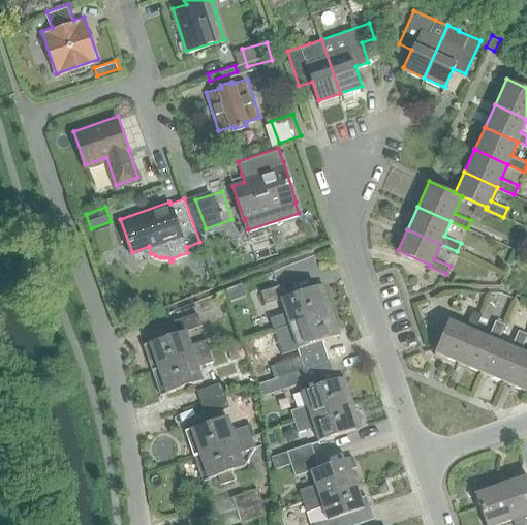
[(320,295),(327,292),(323,282),(289,294),(285,281),(260,289),(266,302),(281,297),(286,310),(270,315),(274,327),(326,309),(320,295)]
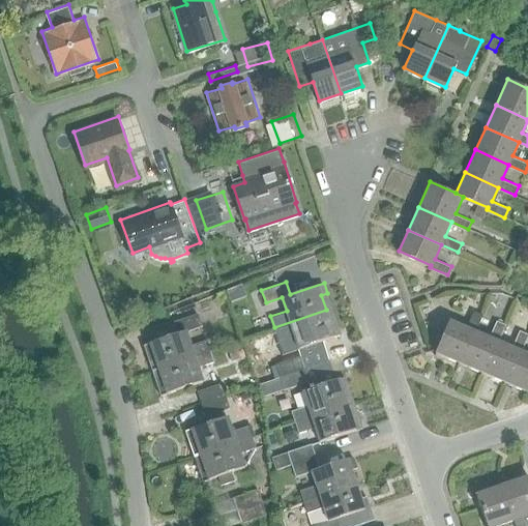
[(461,361),(475,328),(481,312),(473,309),(466,325),(449,318),(435,350),(461,361)]
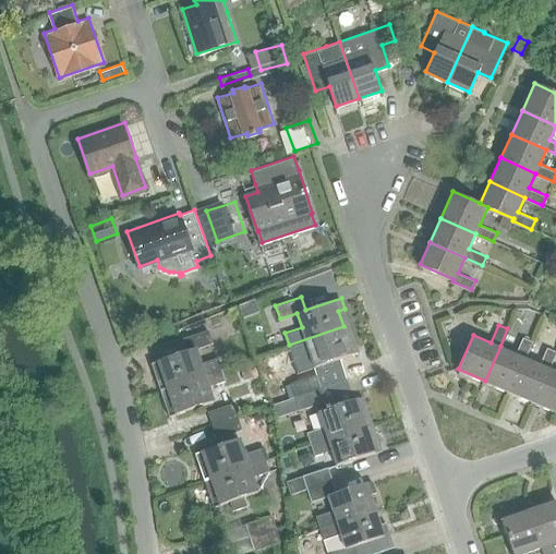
[(349,341),(343,326),(289,345),(292,357),(310,350),(315,365),(359,350),(355,339),(349,341)]
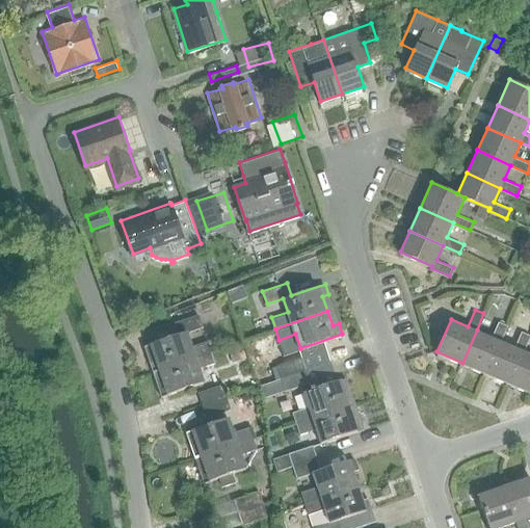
[(179,333),(144,344),(153,370),(212,349),(208,339),(191,344),(187,331),(203,325),(199,312),(175,320),(179,333)]
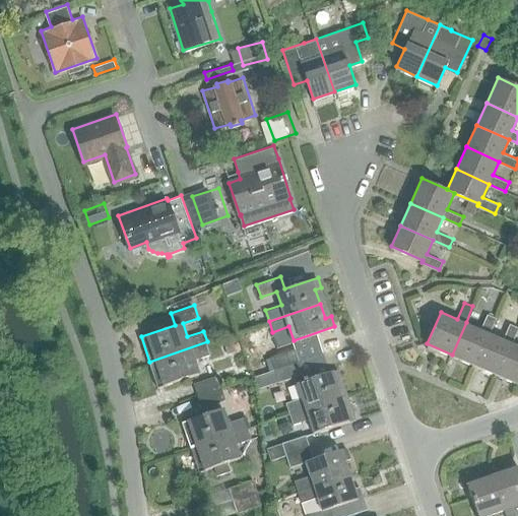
[(479,328),(466,322),(452,355),(474,364),(489,332),(496,316),(487,312),(479,328)]
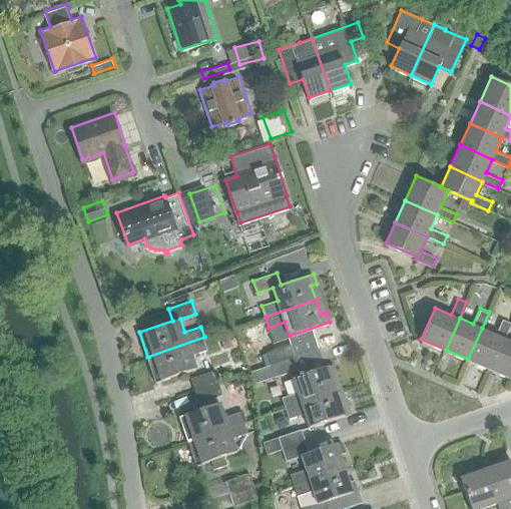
[(490,369),(504,337),(510,323),(510,321),(502,318),(495,333),(482,328),(468,359),(490,369)]
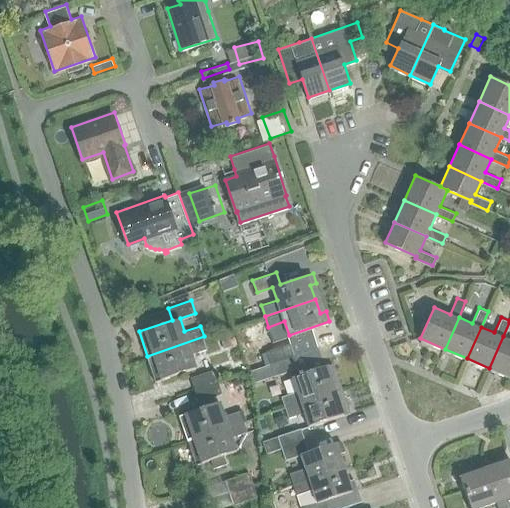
[(220,333),(224,347),(237,343),(232,329),(220,333)]
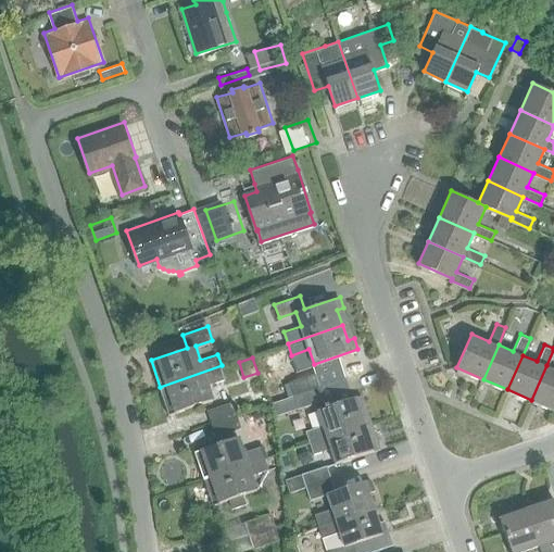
[(160,387),(165,401),(170,413),(213,398),(209,383),(225,377),(222,365),(160,387)]
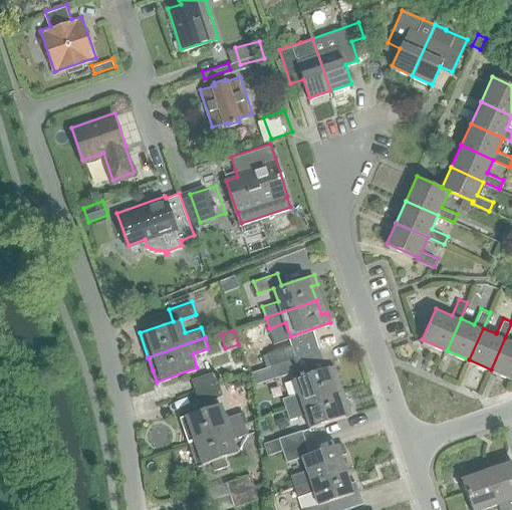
[(511,339),(505,337),(491,369),(511,377),(511,339)]
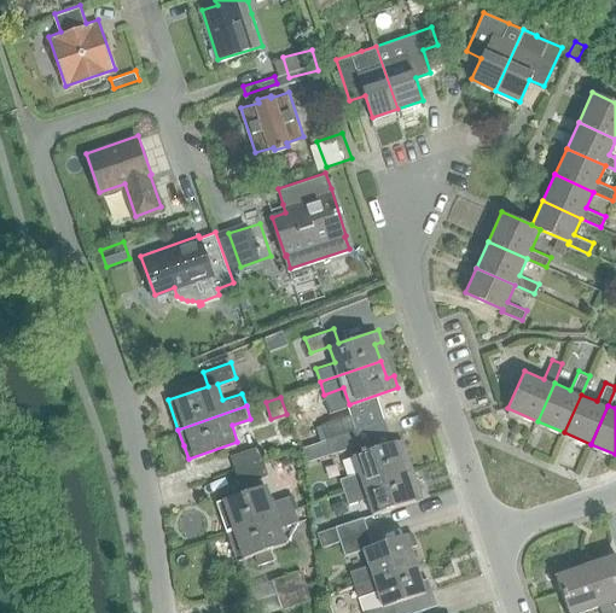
[(349,414),(321,424),(326,437),(355,427),(349,414)]
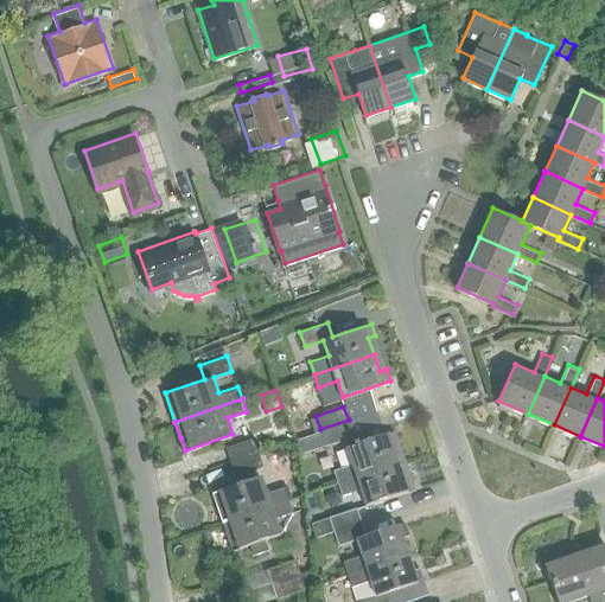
[(349,420),(320,429),(325,443),(354,434),(349,420)]
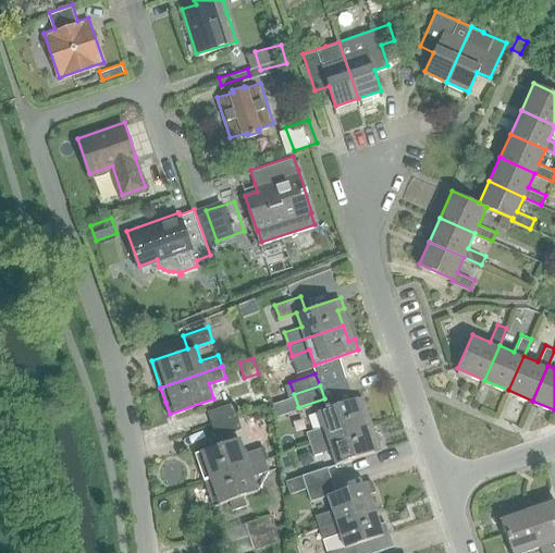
[(360,407),(367,406),(362,394),(318,409),(323,425),(306,430),(310,442),(366,422),(360,407)]
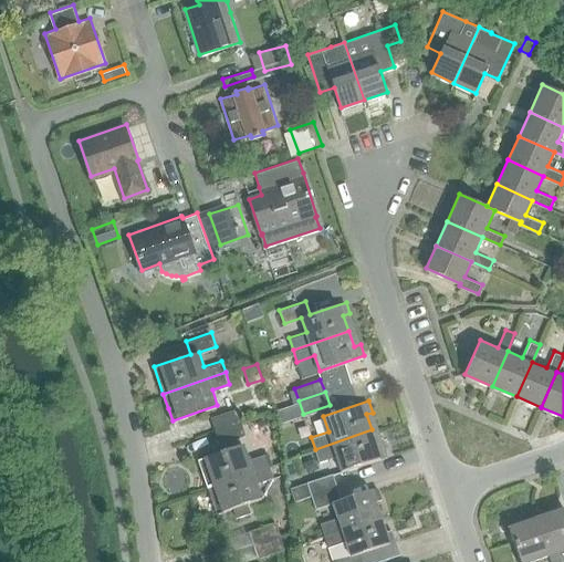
[(237,408),(211,416),(216,429),(241,420),(237,408)]
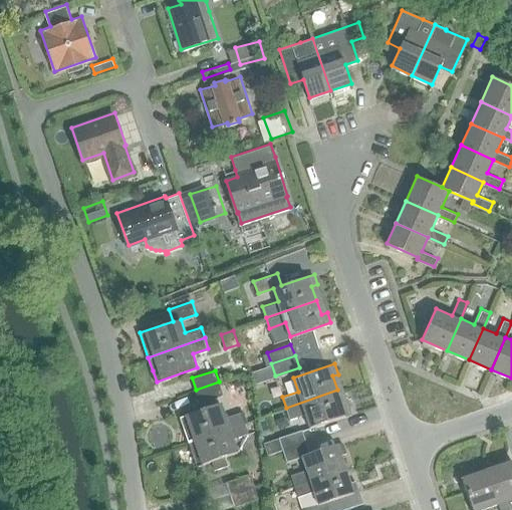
[(219,381),(196,390),(200,401),(223,394),(219,381)]
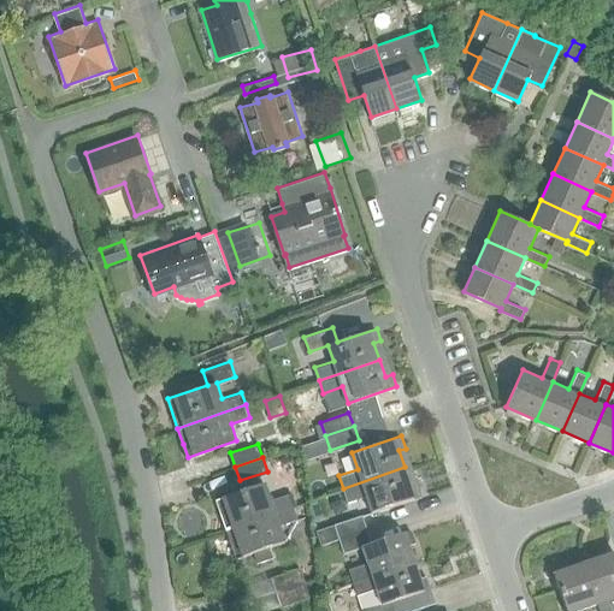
[(409,484),(405,467),(343,488),(348,502),(366,494),(372,511),(421,494),(417,481),(409,484)]
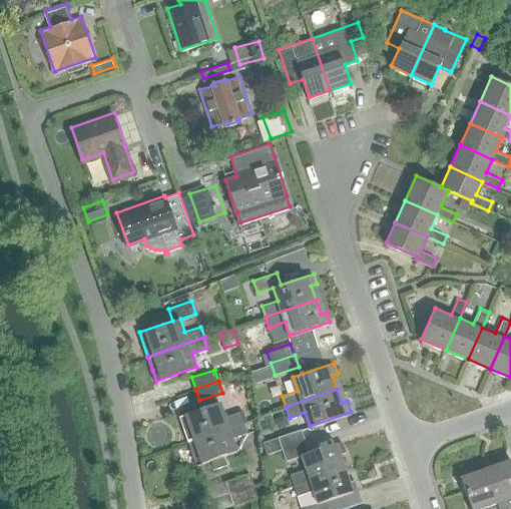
[(220,401),(179,415),(188,439),(244,420),(241,410),(225,415),(220,401)]
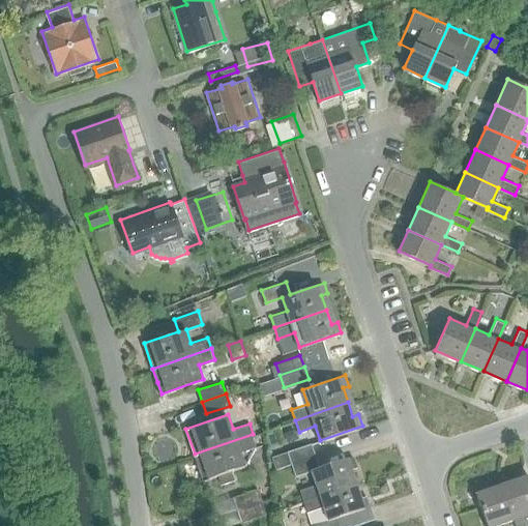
[(195,454),(199,468),(203,479),(220,473),(224,486),(237,481),(233,469),(245,465),(240,450),(257,445),(253,434),(195,454)]
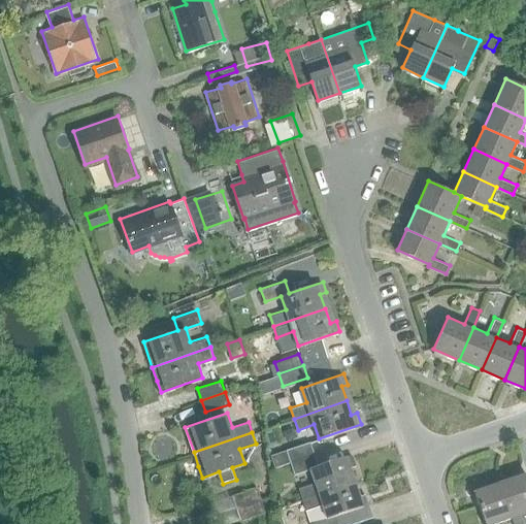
[(287,449),(271,454),(275,465),(290,460),(315,452),(310,439),(286,448),(287,449)]
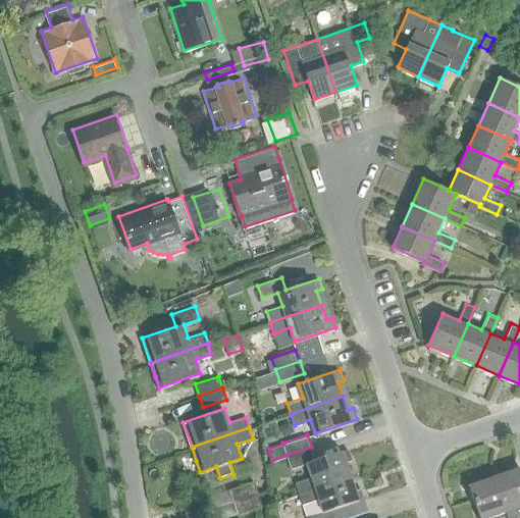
[(311,447),(287,455),(291,467),(307,462),(311,475),(295,481),(299,491),(351,474),(347,460),(352,459),(349,448),(315,459),(311,447)]
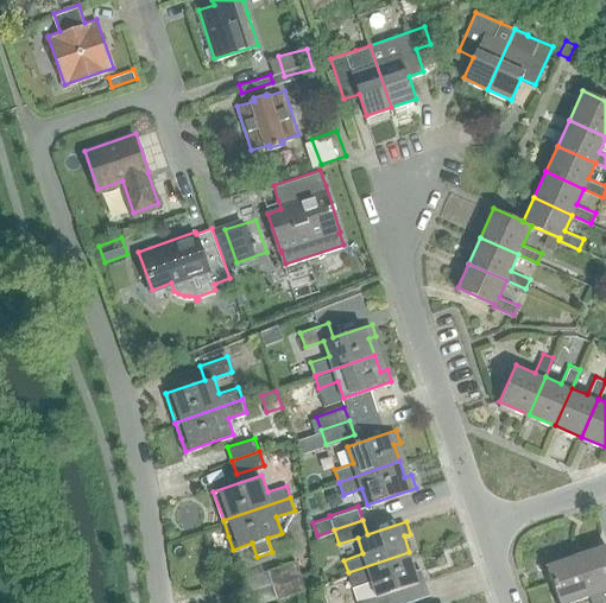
[(605,544),(578,553),(591,594),(593,602),(605,602),(605,596),(603,589),(605,588),(605,544)]
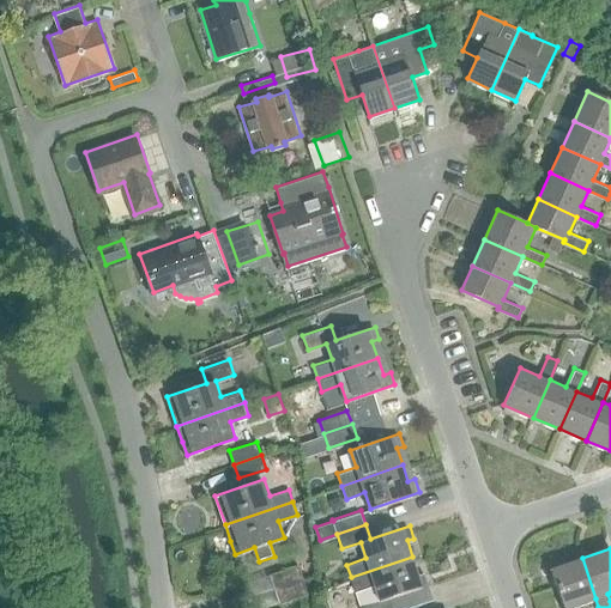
[(418,573),(412,557),(351,577),(356,590),(374,584),(380,600),(361,606),(361,607),(393,607),(389,597),(429,584),(425,571),(418,573)]
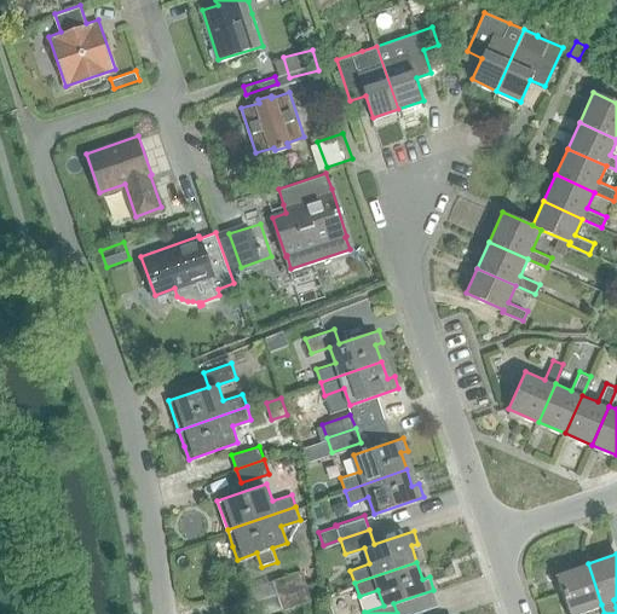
[(601,604),(588,563),(558,574),(570,613),(584,613),(584,610),(601,604)]
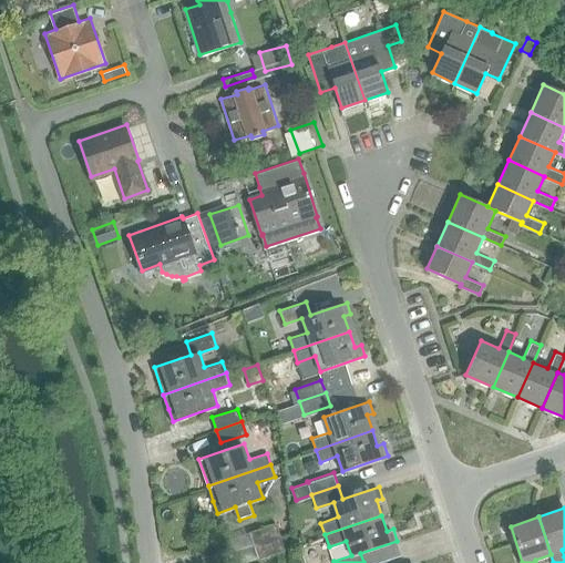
[(276,522),(250,531),(255,544),(280,535),(276,522)]
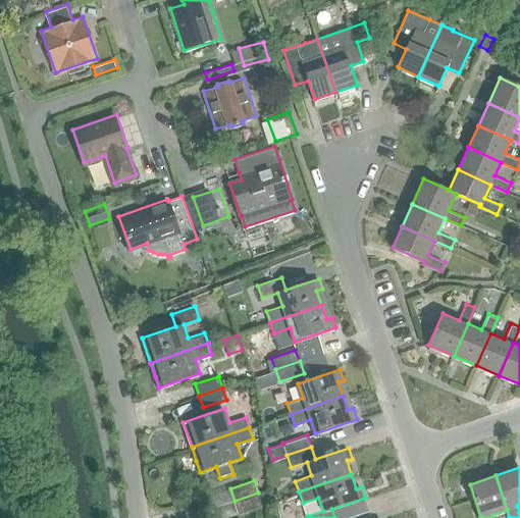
[(258,493),(235,501),(239,513),(262,505),(258,493)]
